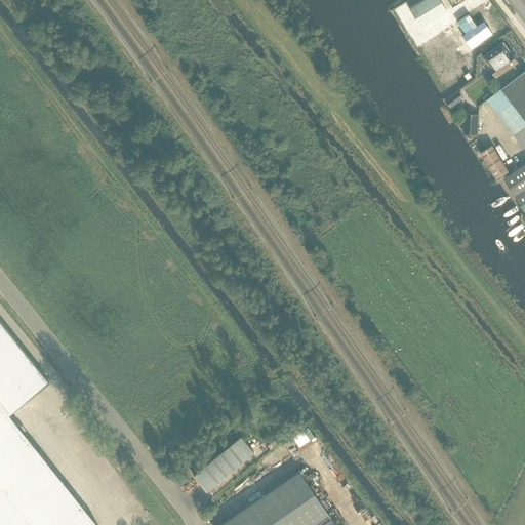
[(446,9),(440,0),(420,0),(409,7),(419,26),(446,9)]
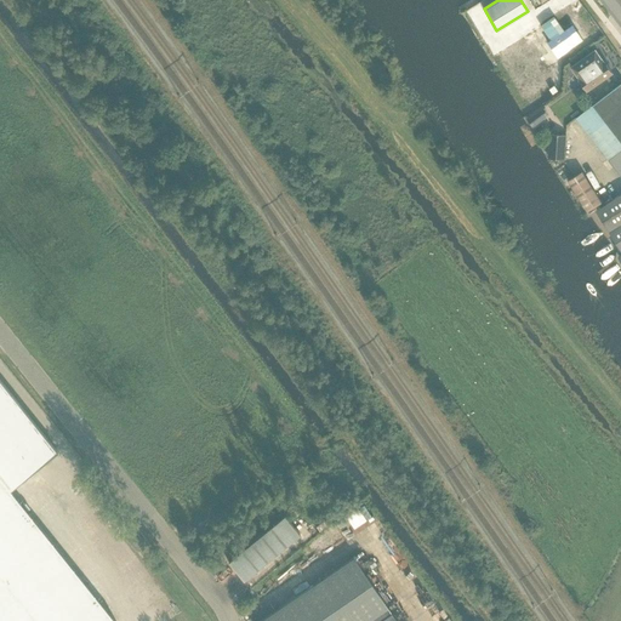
[(564,32),(553,17),(540,27),(551,41),(547,43),(558,58),(584,40),(573,24),(564,32)]
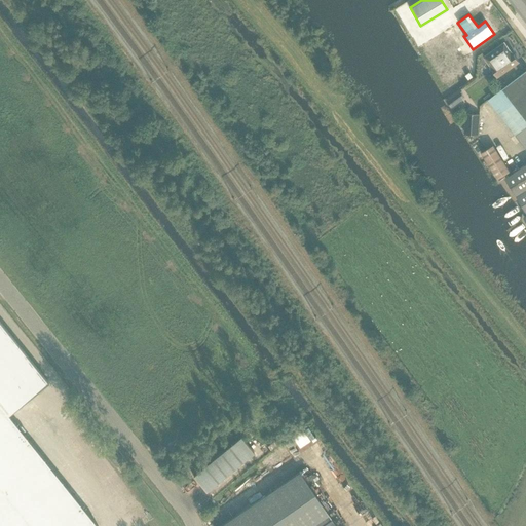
[(498,77),(519,62),(512,52),(512,53),(504,42),(496,48),(496,49),(491,52),(490,52),(484,57),(498,77)]
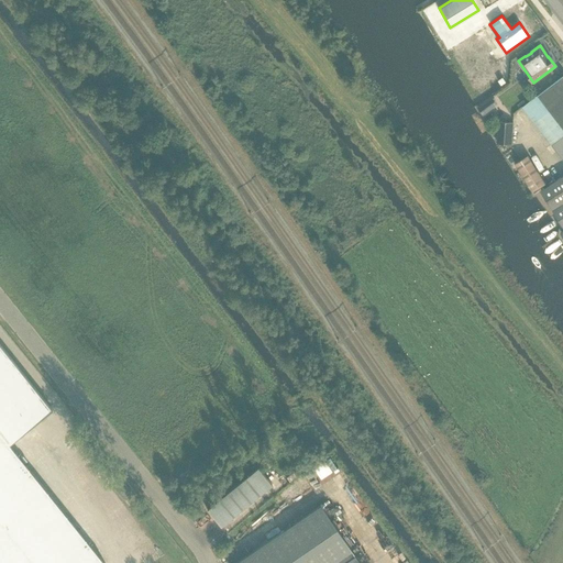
[(562,157),(562,75),(522,107),(562,157)]
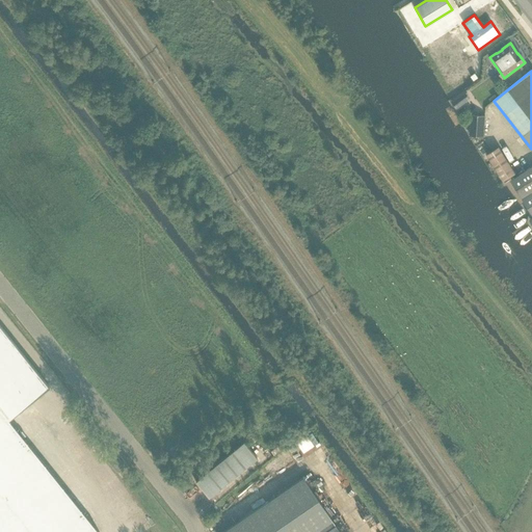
[(457,108),(471,99),(464,90),(451,100),(457,108)]
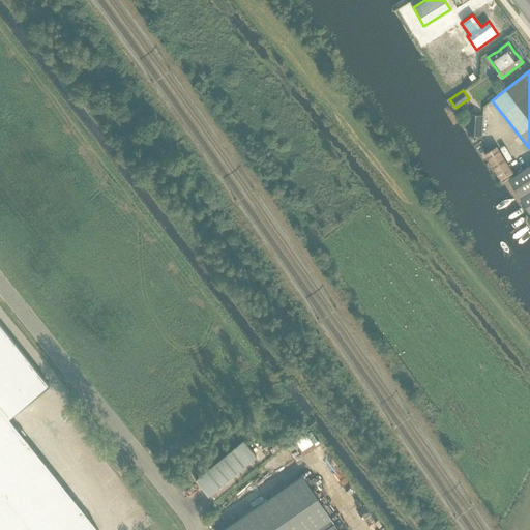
[(469,114),(468,135),(482,136),(483,115),(469,114)]
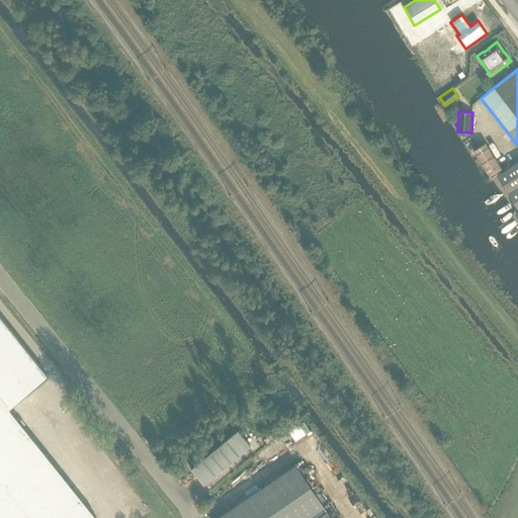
[(502,168),(486,144),(473,151),(490,176),(502,168)]
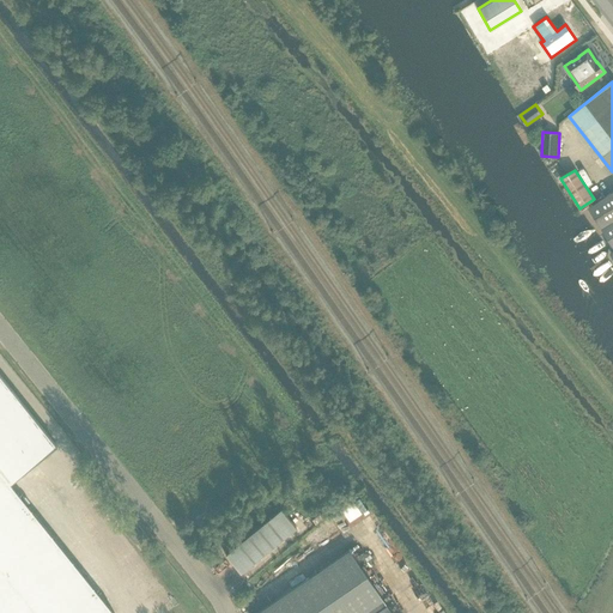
[(612,246),(612,193),(589,208),(612,246)]
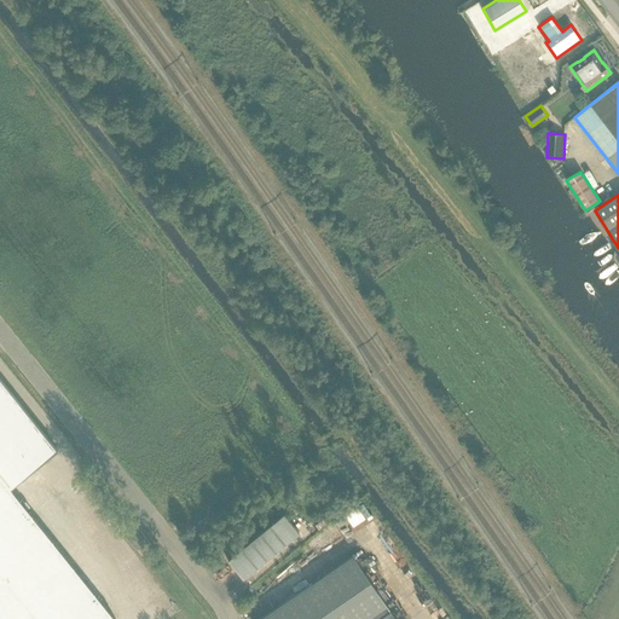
[(0,618),(115,618),(23,503),(10,489),(57,450),(0,379),(0,618)]
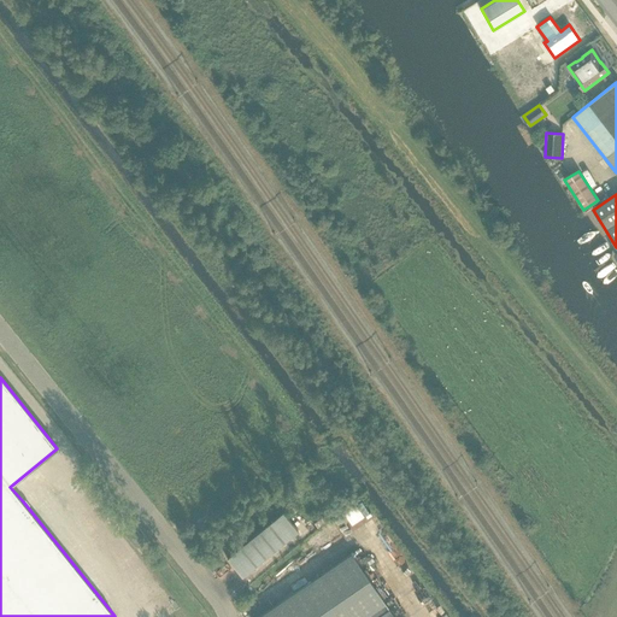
[(74,493),(84,486),(77,477),(68,486),(74,493)]
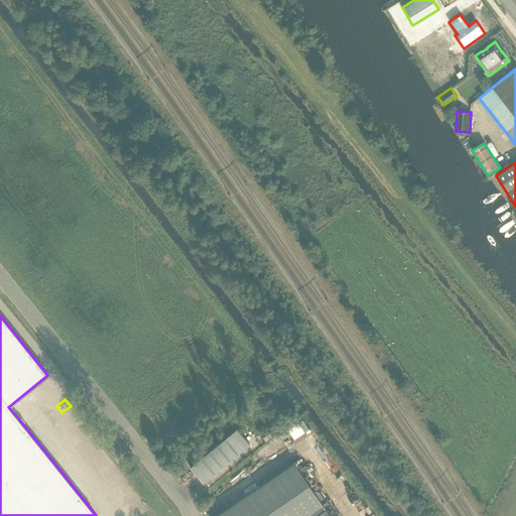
[(236,427),(189,466),(203,482),(249,443),(236,427)]
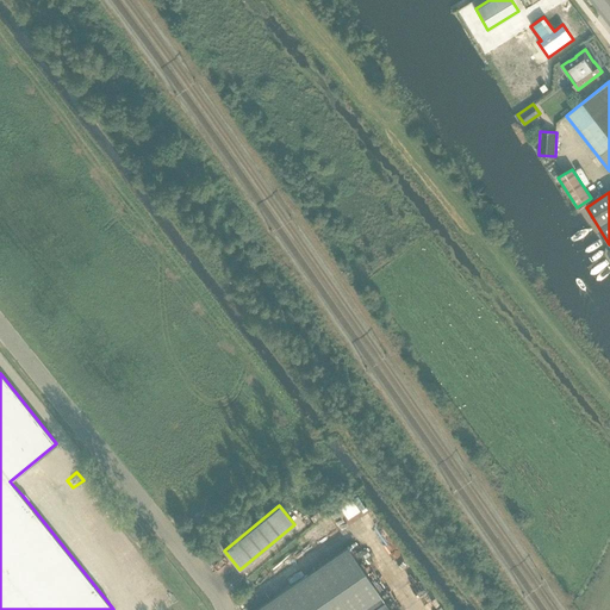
[(199,522),(210,514),(205,508),(194,516),(199,522)]
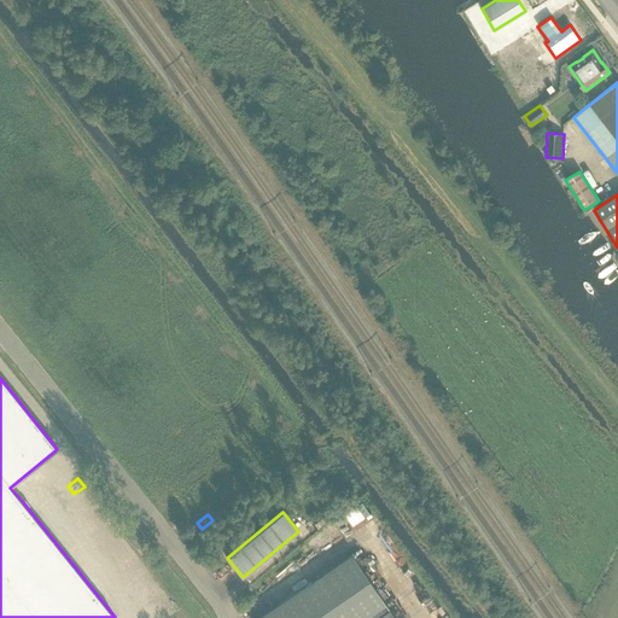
[(395,617),(351,554),(257,617),(395,617)]
